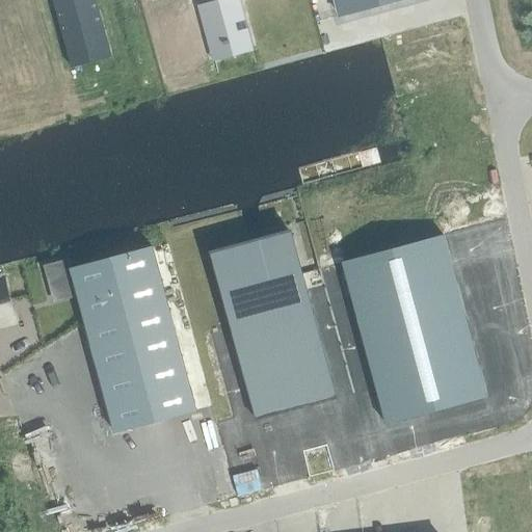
[(99,0),(57,0),(81,84),(121,74),(99,0)]
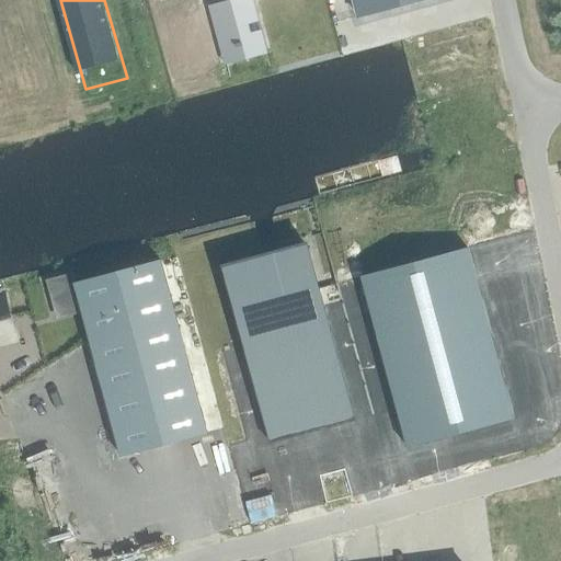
[(233,0),(208,7),(224,65),(272,53),(255,0),(233,0)]
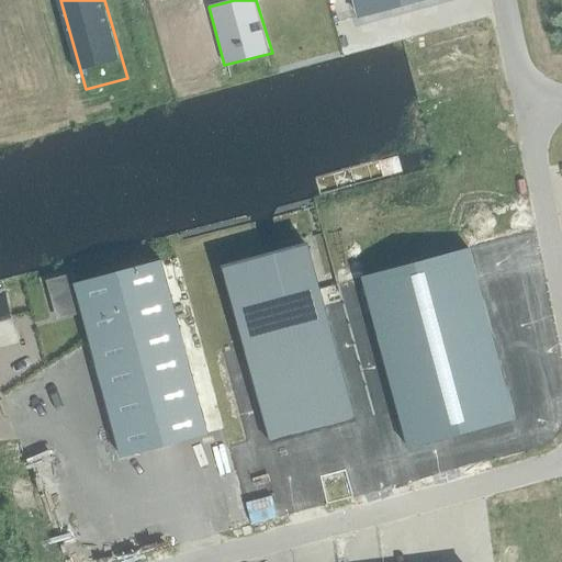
[(361,0),(367,19),(434,0),(361,0)]
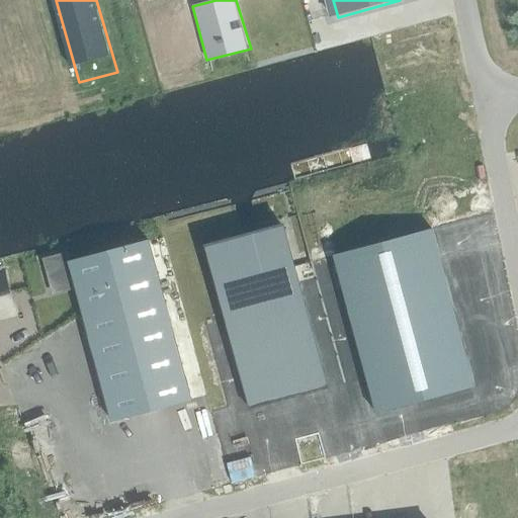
[(240,242),(241,243),(205,253),(223,315),(248,409),(326,387),(300,294),(293,267),(283,230),(280,231),(281,233),(261,238),(261,236),(258,237),(259,239),(243,243),(243,241),(240,242)]
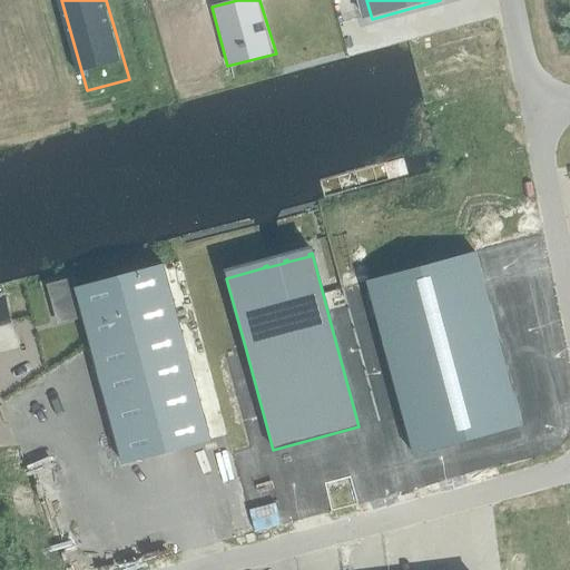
[(474,253),(366,282),(413,454),(521,425),(474,253)]
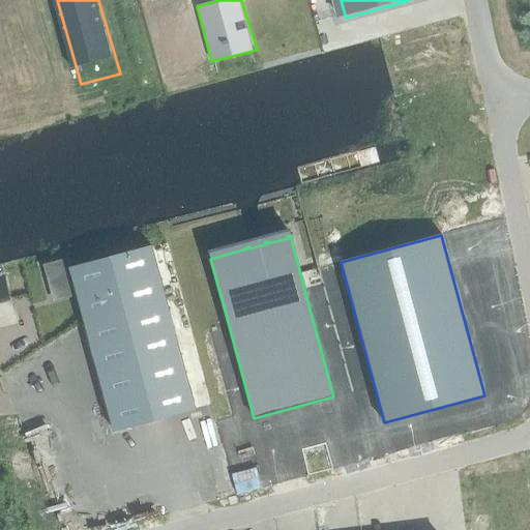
[(113,431),(195,409),(151,247),(70,269),(84,320),(113,431)]
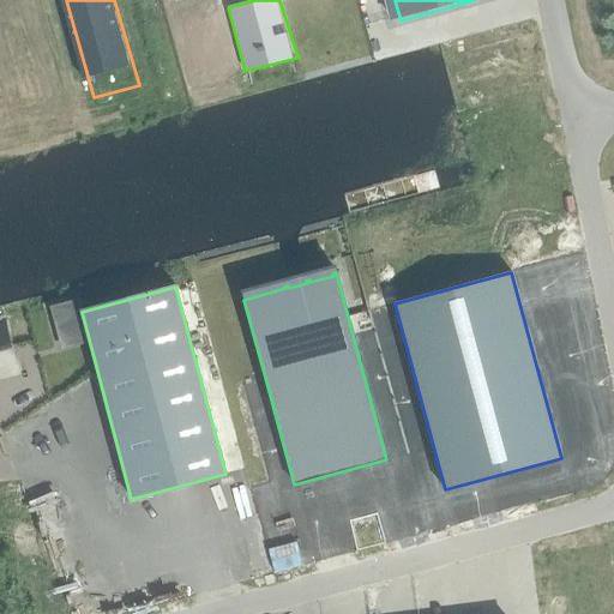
[(2,325),(0,325),(0,377),(16,373),(8,350),(5,335),(2,325)]
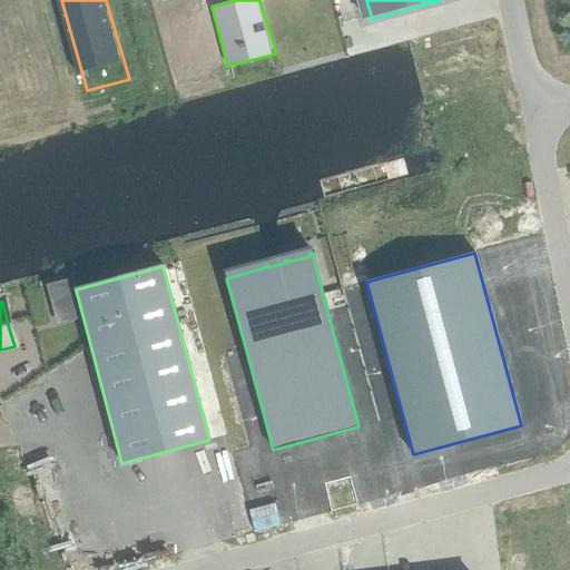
[(569,569),(569,530),(474,542),(478,569),(569,569)]
